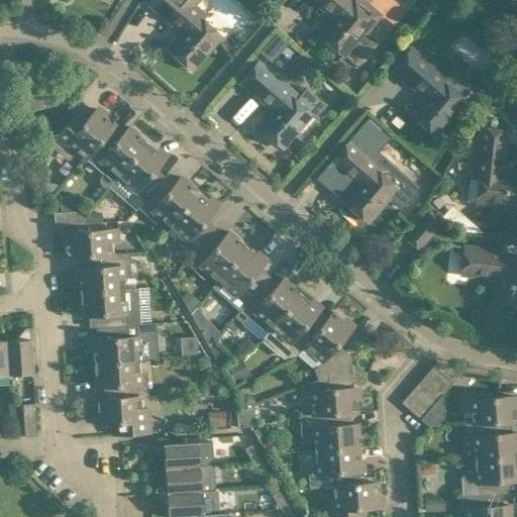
[(152,0),(149,4),(183,32),(169,49),(192,70),(221,35),(198,16),(202,12),(188,1),(189,0),(152,0)]
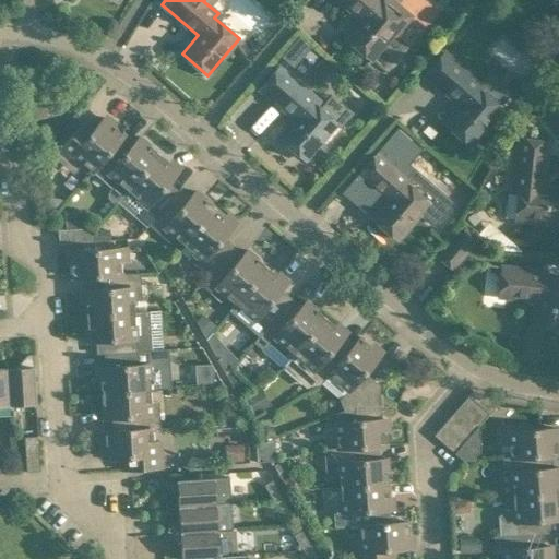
[(339,0),(361,20),(346,38),(371,60),(403,23),(376,0),(339,0)]
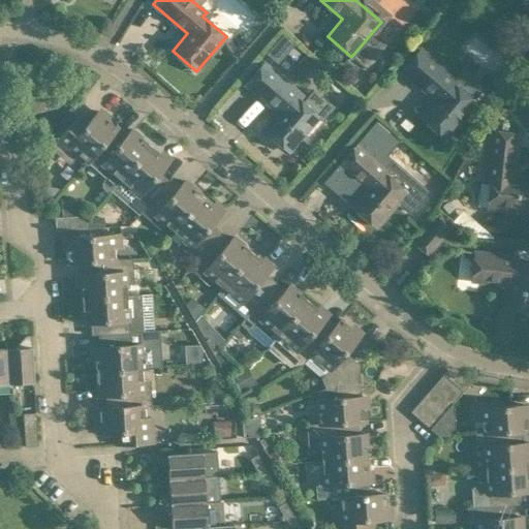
[(284,34),(268,55),(279,64),(297,45),(284,34)]
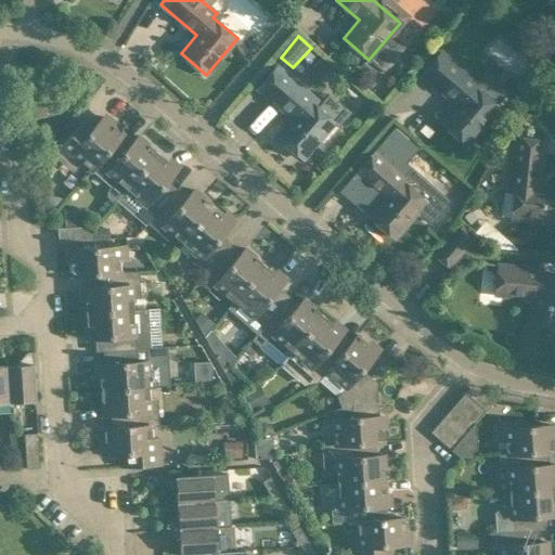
[(467,144),(498,108),(474,88),(478,84),(441,52),(422,74),(457,105),(442,123),(467,144)]
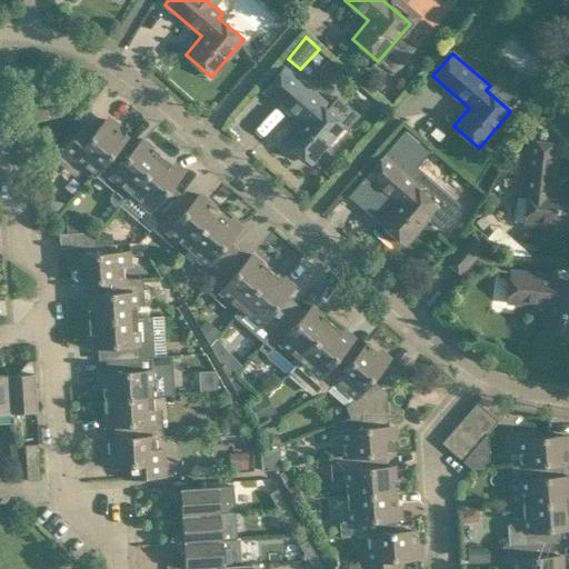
[(285,68),(265,90),(301,122),(285,140),(310,162),(342,126),(346,129),(358,115),(338,98),(326,111),(318,105),(321,100),(285,68)]
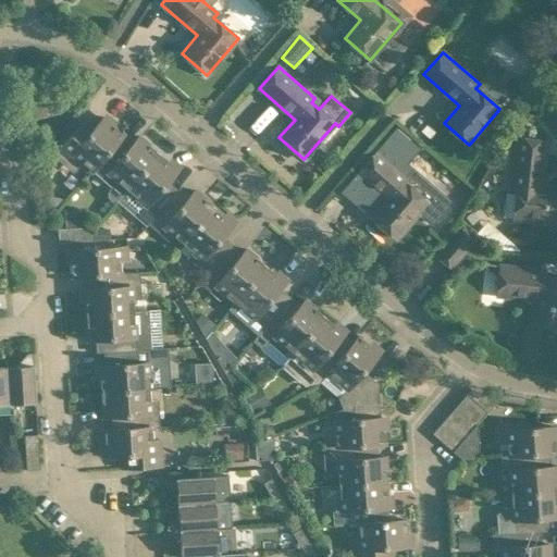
[(74,118),(61,134),(66,139),(62,145),(93,171),(98,164),(97,163),(119,138),(120,139),(124,135),(103,118),(94,128),(84,120),(81,123),(74,118)]
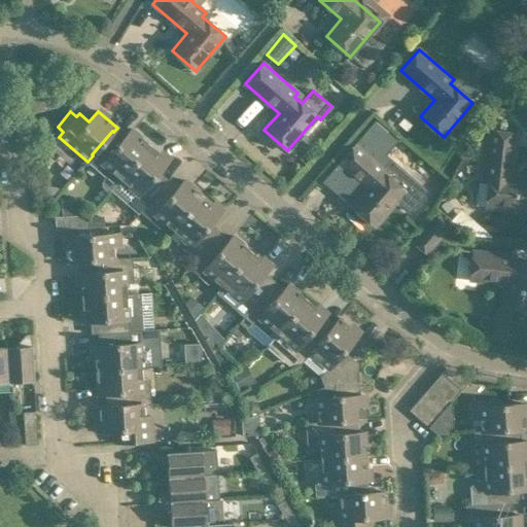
[(376,121),(365,134),(378,144),(388,132),(376,121)]
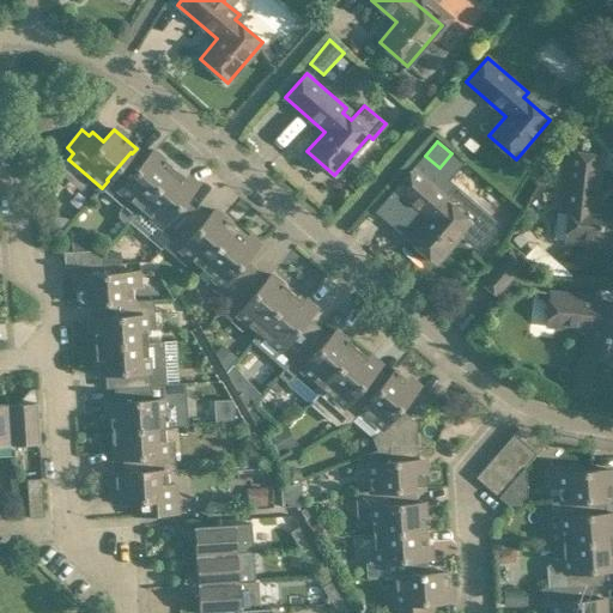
[(143,163),(132,153),(131,152),(107,180),(108,181),(102,188),(122,206),(121,208),(120,208),(119,211),(119,213),(119,216),(120,218),(121,220),(126,224),(139,210),(174,168),(153,150),(143,163)]
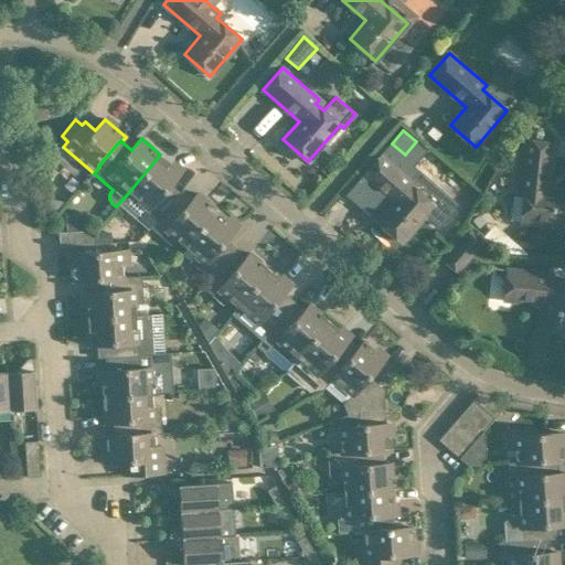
[(521,222),(547,224),(564,226),(564,192),(548,191),(554,144),(524,140),(519,189),(524,190),(521,222)]
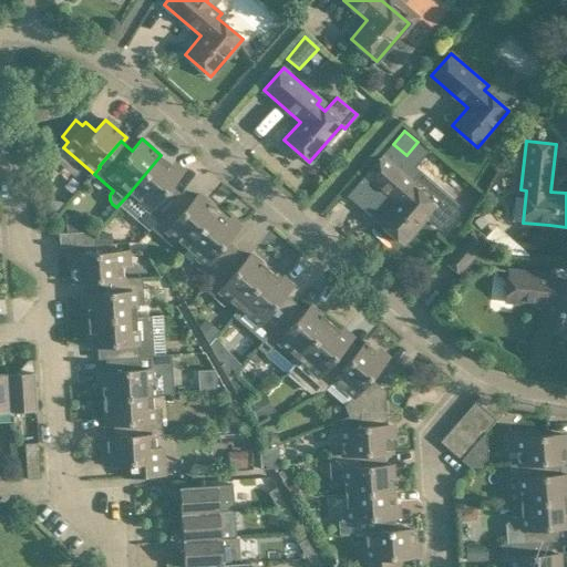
[(384,154),(364,177),(394,203),(378,222),(403,243),(426,216),(437,227),(457,204),(421,173),(414,181),(384,154)]
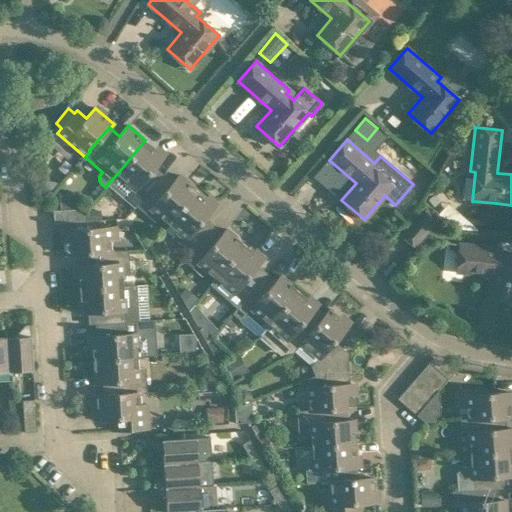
[(161,177),(161,178),(164,175),(154,167),(164,156),(145,140),(116,175),(142,199),(144,197),(161,177)]
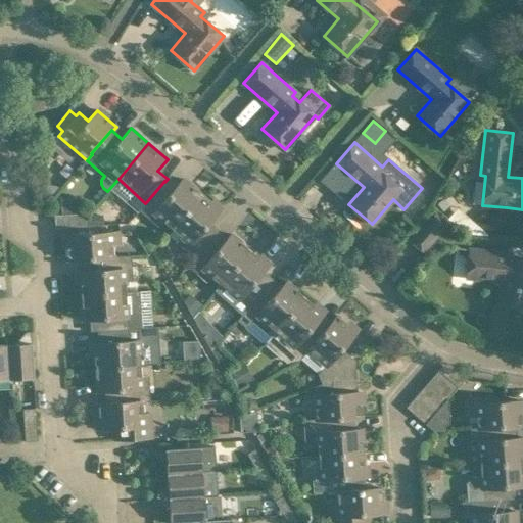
[(172,229),(201,194),(183,179),(174,189),(164,182),(164,181),(147,201),(145,203),(162,221),(172,229)]
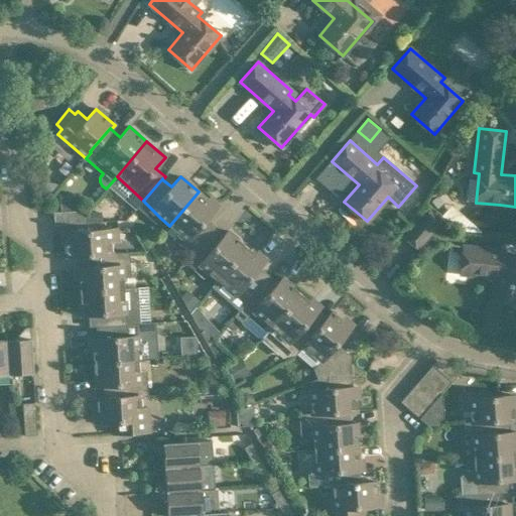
[(210,234),(217,226),(208,218),(217,208),(199,191),(169,226),(197,249),(210,233),(210,234)]
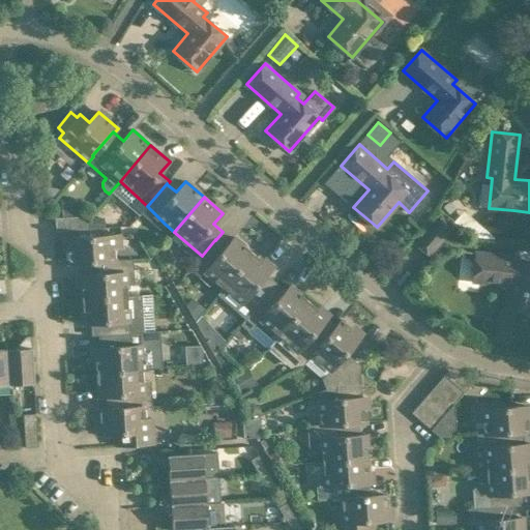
[(87,227),(86,218),(86,215),(83,215),(62,217),(55,217),(56,231),(87,229),(87,227)]
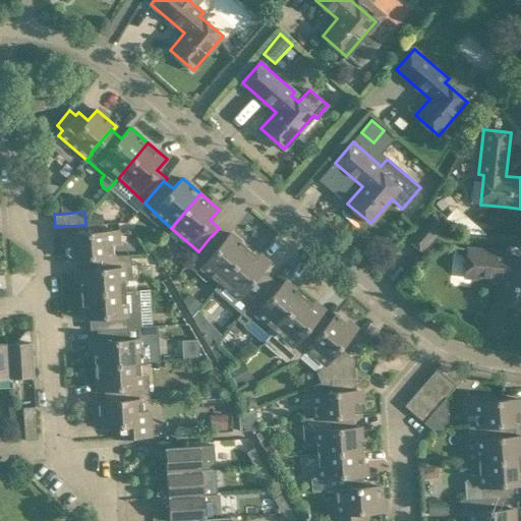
[(488,214),(476,223),(484,233),(496,224),(488,214)]
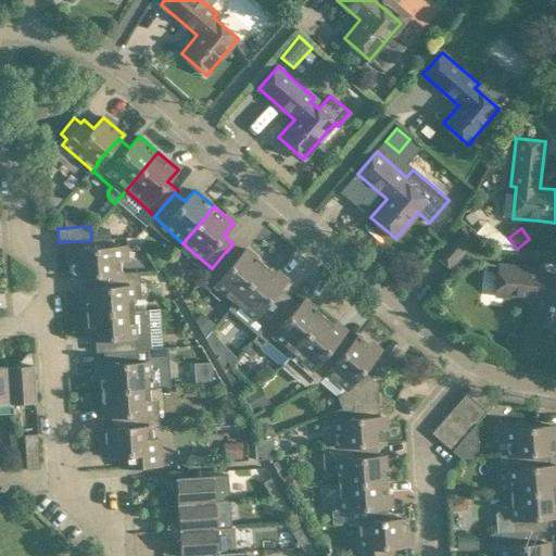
[(450,267),(472,240),(459,229),(437,255),(450,267)]
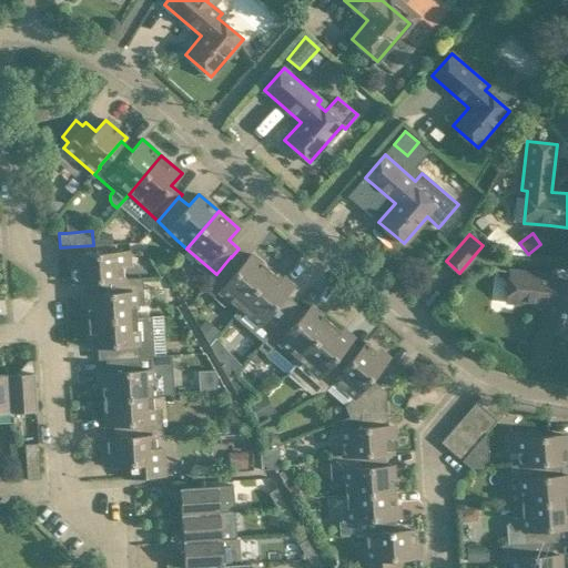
[(121,252),(72,255),(74,282),(90,281),(101,281),(101,280),(123,279),(122,265),(121,252)]
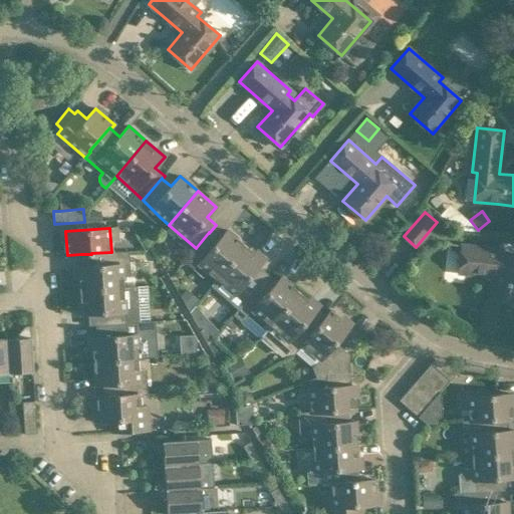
[(218,241),(209,233),(209,232),(196,248),(191,254),(190,253),(184,260),(202,277),(208,271),(217,279),(245,245),(228,230),(218,241)]
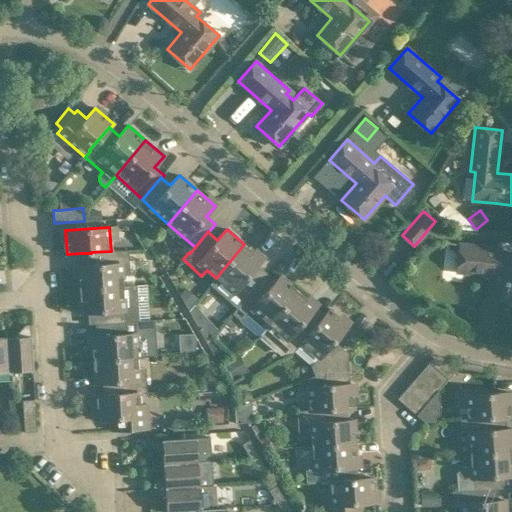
[(262,260),(244,244),(216,278),(210,285),(237,308),(243,301),(262,278),(253,270),(262,260)]
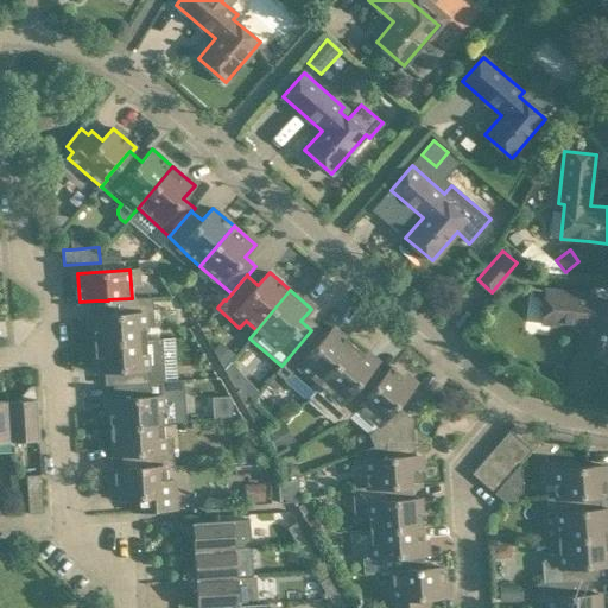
[(607,355),(607,303),(588,302),(589,296),(546,291),(543,322),(584,327),(582,353),(607,355)]
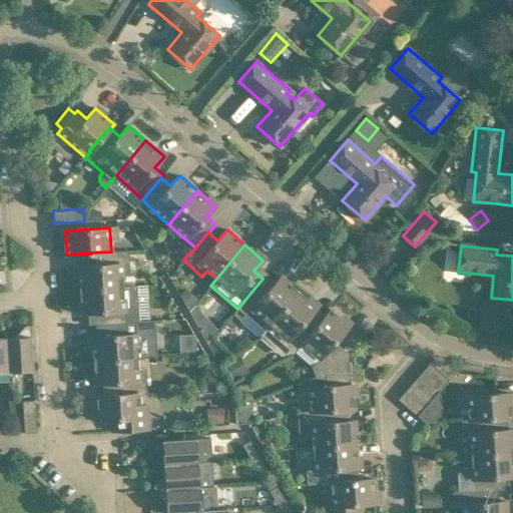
[(82,266),(78,266),(79,290),(123,287),(122,264),(129,264),(128,250),(111,251),(91,252),(91,253),(81,253),(82,266)]
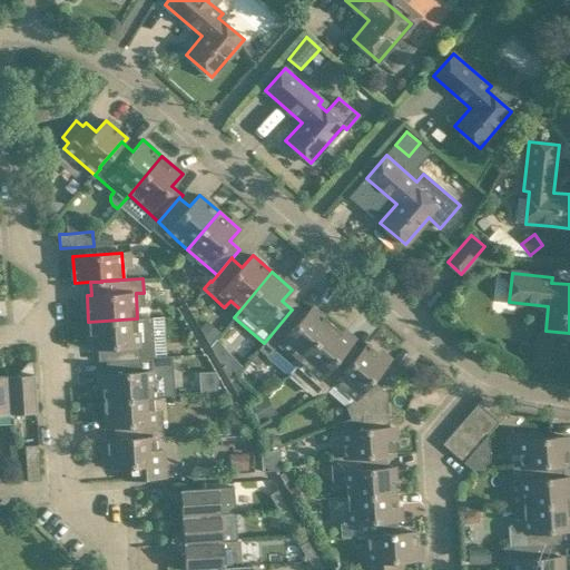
[(301,361),(332,324),(312,307),(302,318),(292,310),(271,335),(264,343),(258,349),(288,374),(294,369),(301,361)]
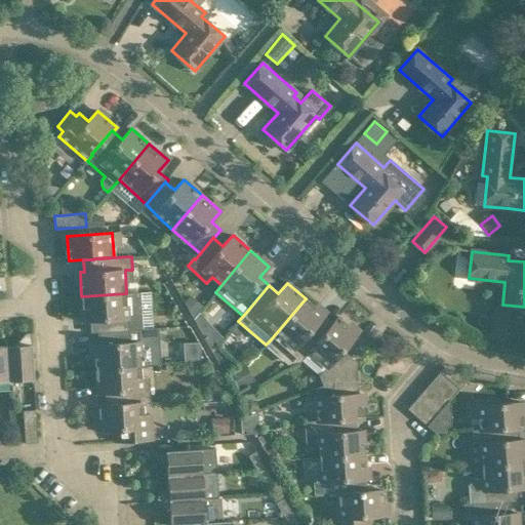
[(143,329),(139,292),(126,293),(81,296),(83,320),(97,320),(97,332),(108,331),(128,330),(128,329),(138,329),(143,329)]
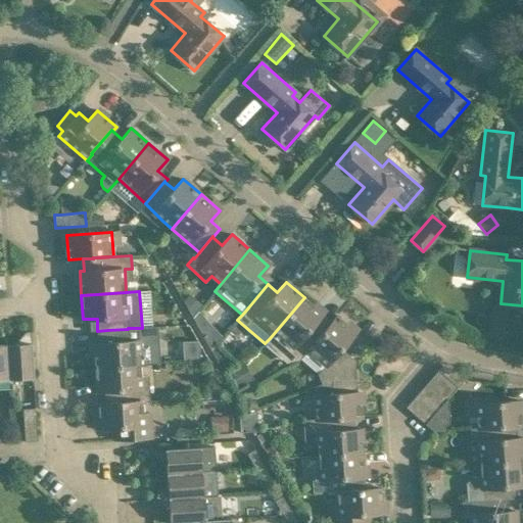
[(183,300),(192,317),(198,311),(203,305),(189,293),(183,300)]
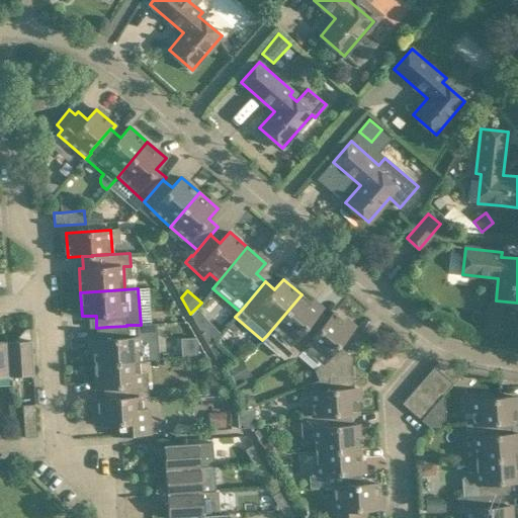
[(319,329),(328,319),(319,311),(320,310),(301,294),(273,328),(267,335),(294,358),(299,351),(300,352),(305,346),(320,329),(319,329)]
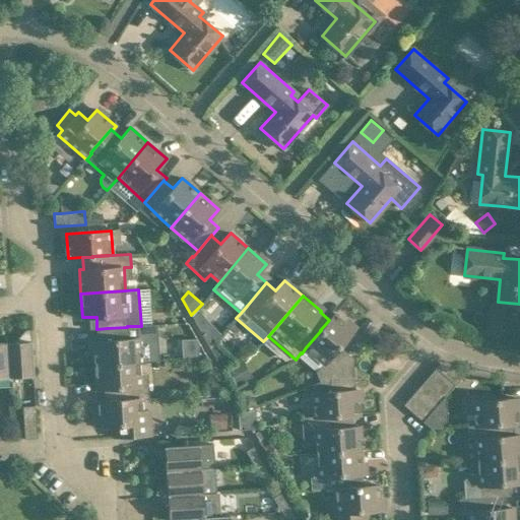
[(220,334),(197,309),(191,315),(209,347),(214,341),(220,334)]
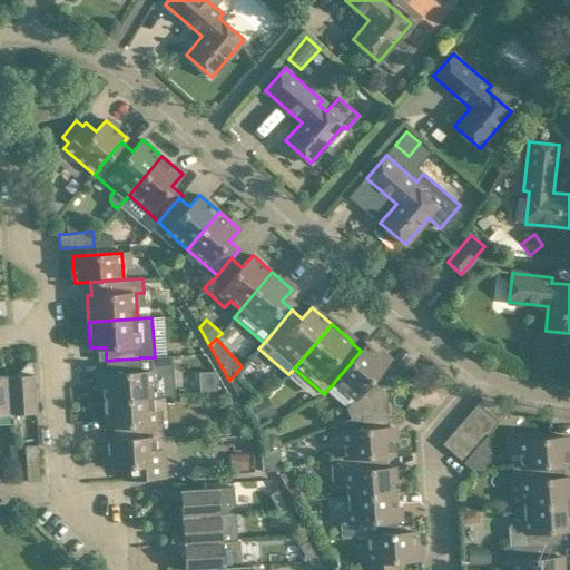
[(361,351),(351,362),(352,362),(335,381),(355,397),(346,409),(350,419),(362,414),(386,393),(387,392),(372,379),(387,362),(367,344),(361,351)]
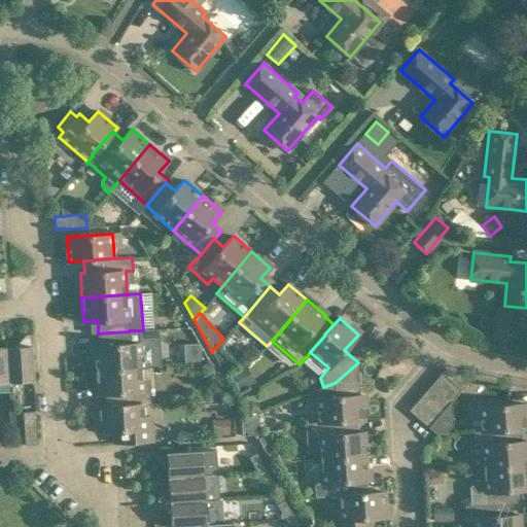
[(99,346),(95,346),(96,370),(141,367),(161,365),(159,329),(153,329),(143,330),(139,330),(129,330),(129,331),(108,332),(98,334),(99,346)]
